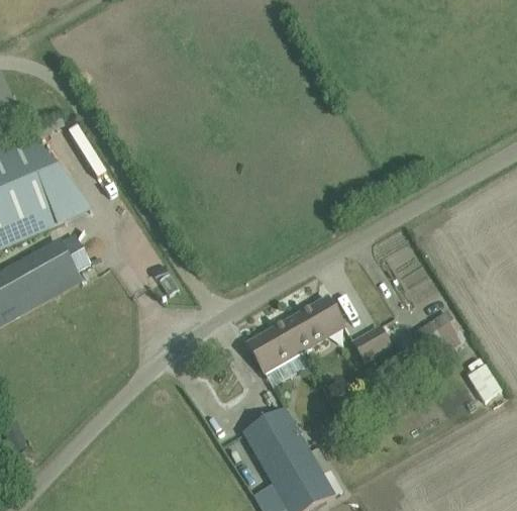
[(28,130),(0,141),(0,250),(90,212),(28,130)]
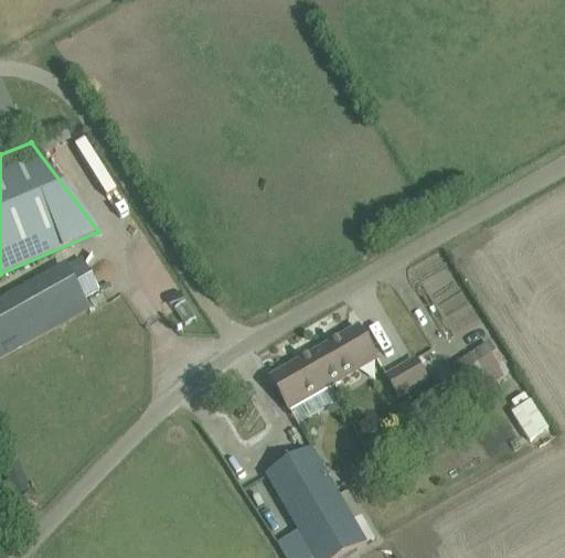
[(420,282),(450,269),(440,248),(412,260),(420,282)]
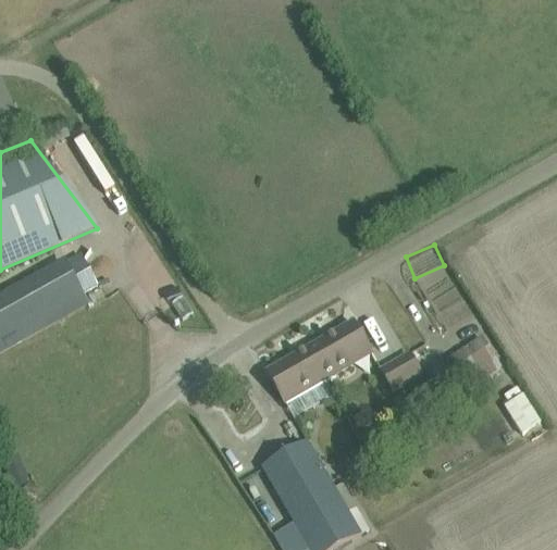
[(0,348),(88,300),(82,289),(65,259),(0,295),(0,348)]
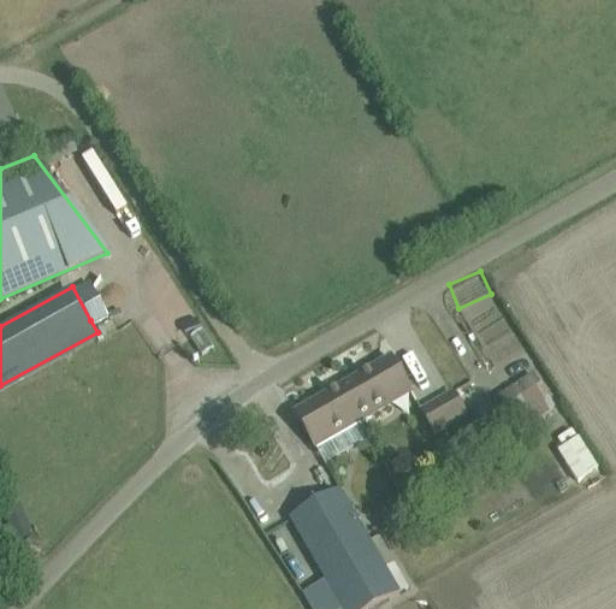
[(498,370),(504,378),(521,367),(523,372),(535,365),(527,352),(498,370)]
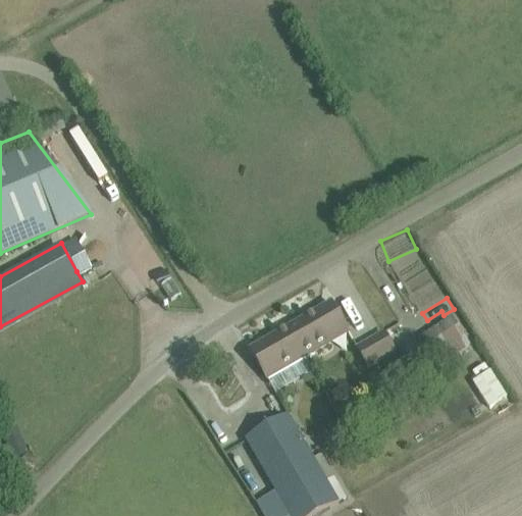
[(289,324),(306,354),(349,328),(331,299),(289,324)]
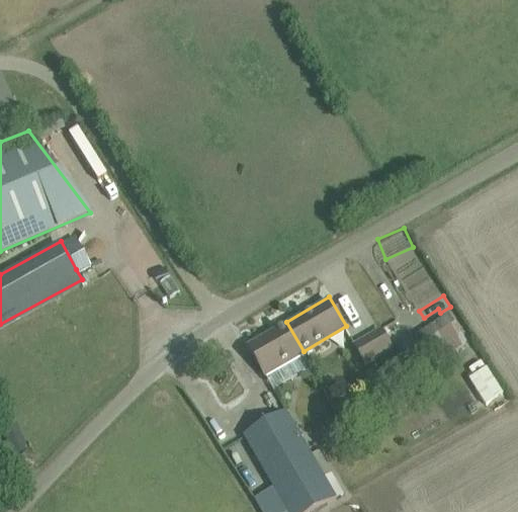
[(402,384),(465,339),(447,311),(393,346),(379,325),(353,341),(365,362),(378,354),(394,379),(402,384)]
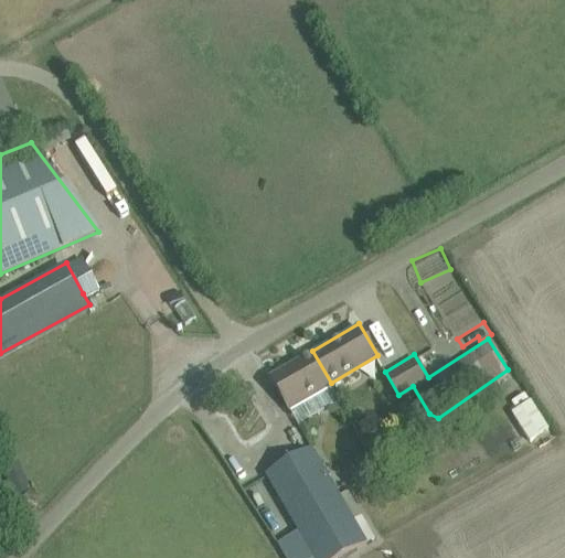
[(331,383),(312,351),(270,374),(289,406),(331,383)]
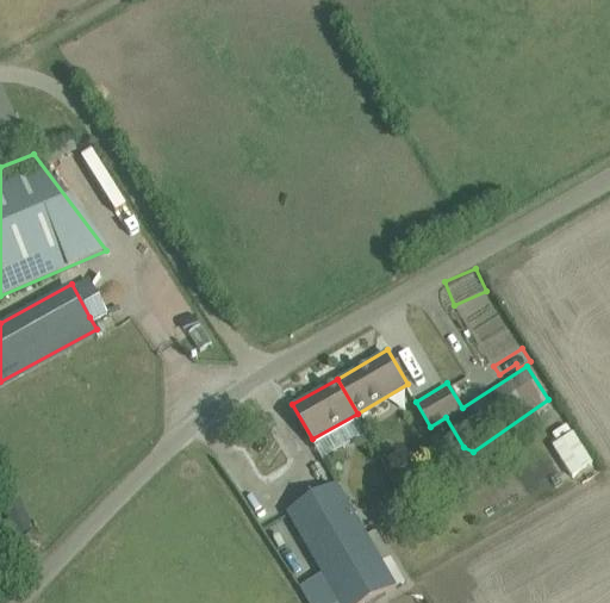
[(577,427),(552,443),(573,477),(599,460),(577,427)]
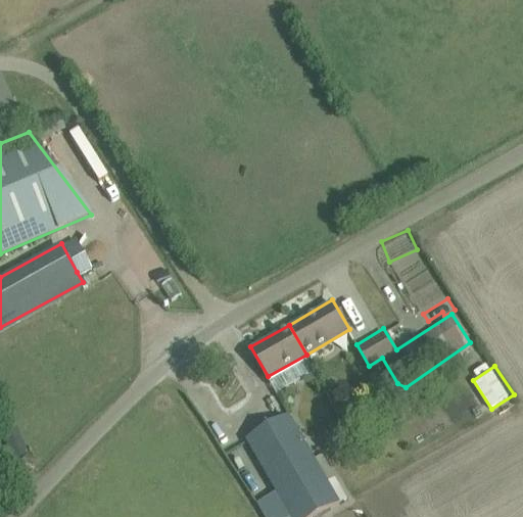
[(289,412),(246,436),(267,471),(277,488),(292,516),(311,516),(340,501),(327,477),(335,473),(322,451),(315,456),(310,447),(289,412)]
